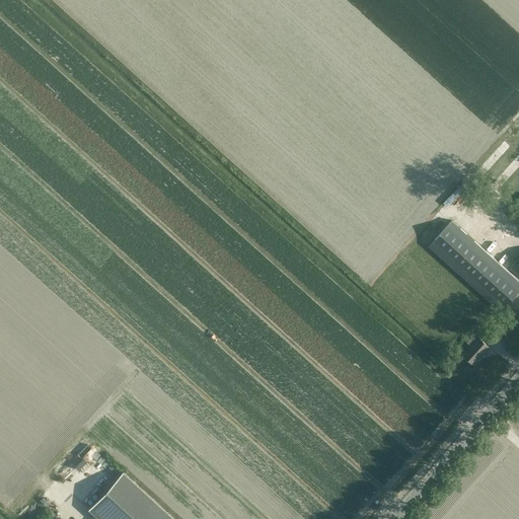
[(500,145),(505,149),(517,135),(512,132),(500,145)]
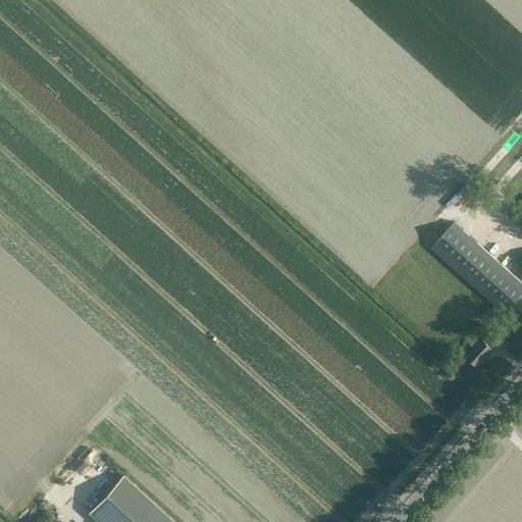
[(503,217),(512,207),(503,199),(493,208),(503,217)]
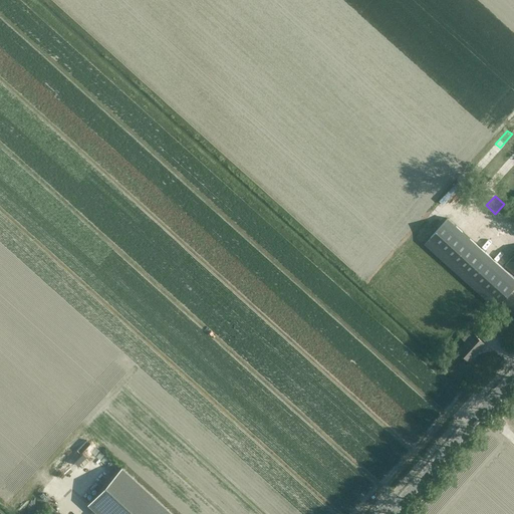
[(496,308),(513,287),(513,277),(448,217),(424,243),(496,308)]
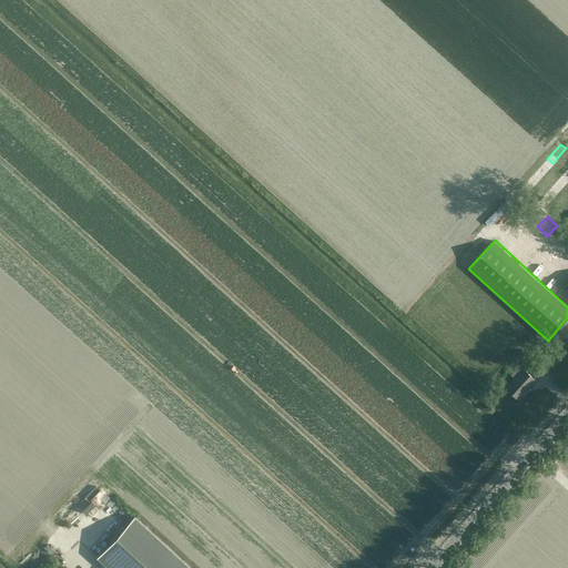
[(534,359),(523,351),(515,358),(526,368),(534,359)]
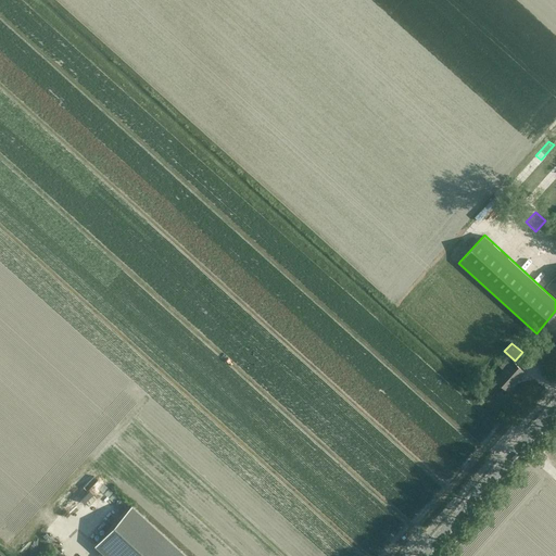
[(509,390),(526,371),(513,361),(510,363),(507,359),(502,366),(506,370),(498,379),(509,390)]
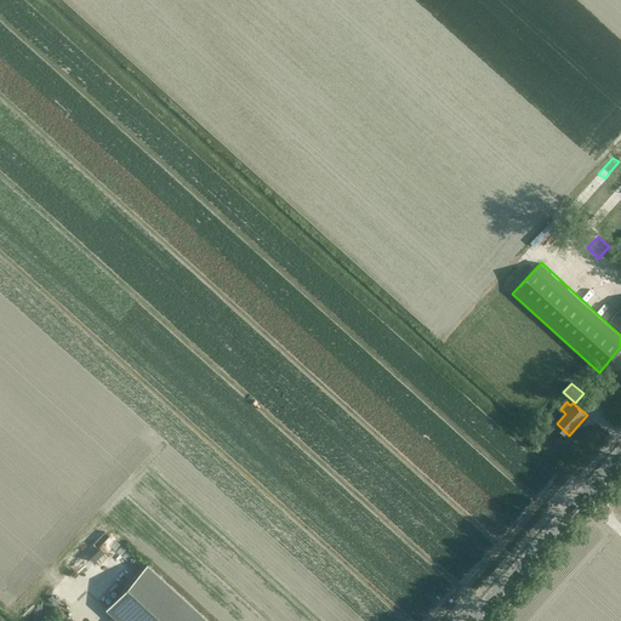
[(97,524),(89,539),(97,542),(106,529),(97,524)]
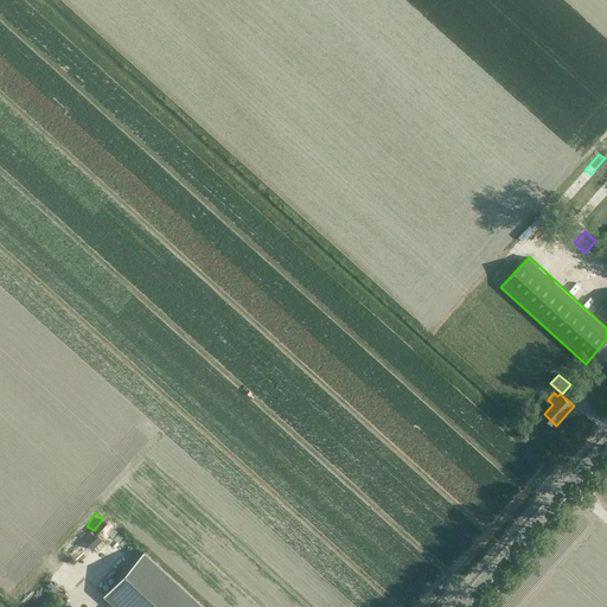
[(203,606),(142,551),(102,595),(114,606),(203,606)]
